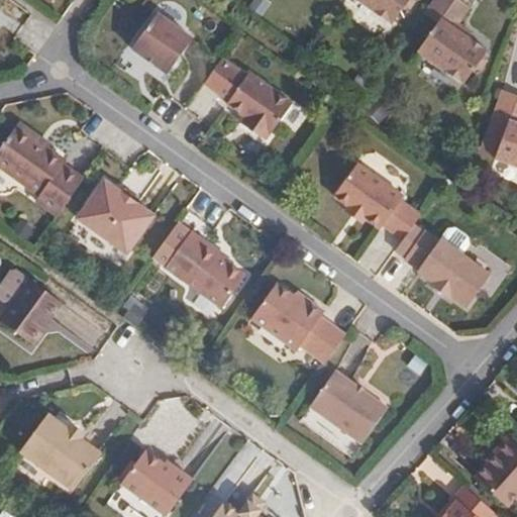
[(358,0),(363,2),(389,20),(400,5),(406,6),(410,0),(358,0)]
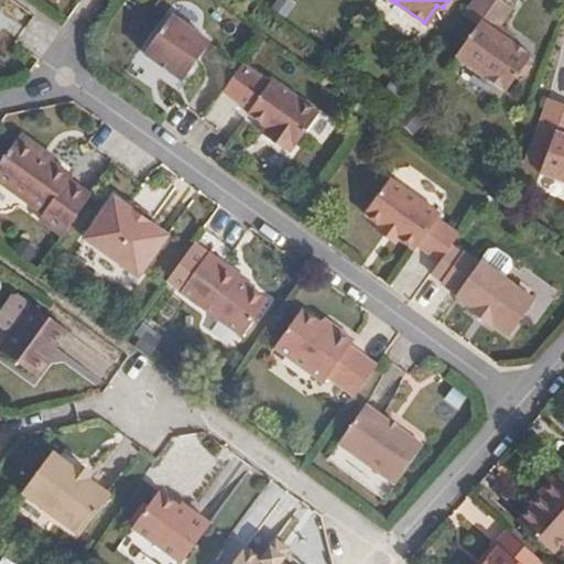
[(507,0),(468,0),(440,41),(505,88),(518,69),(523,71),(531,61),(528,55),(530,51),(496,26),(512,3),(507,0)]
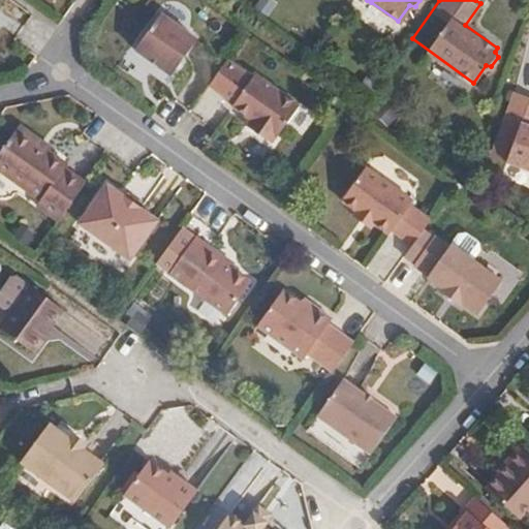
[(158,13),(132,50),(169,75),(194,39),(158,13)]
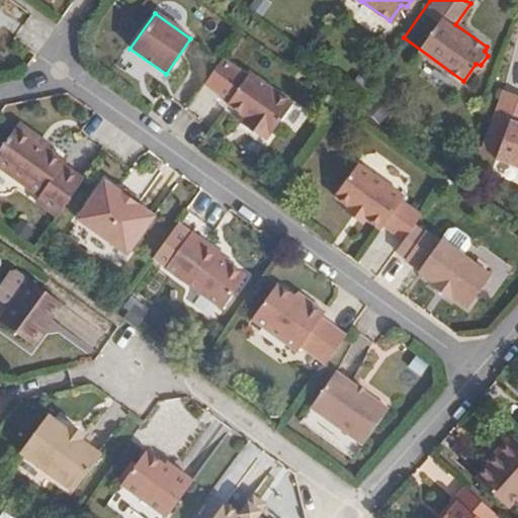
[(220,59),(201,84),(227,101),(225,104),(243,117),(248,120),(244,126),(263,139),(266,133),(269,135),(290,103),(248,73),(245,75),(220,59)]
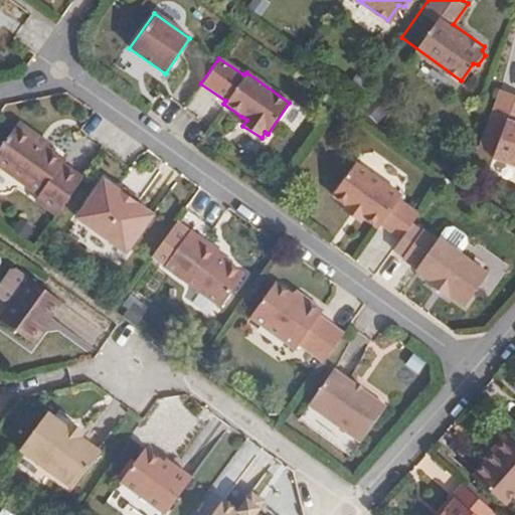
[(514,91),(500,86),(490,115),(506,120),(494,155),(514,162),(514,91)]
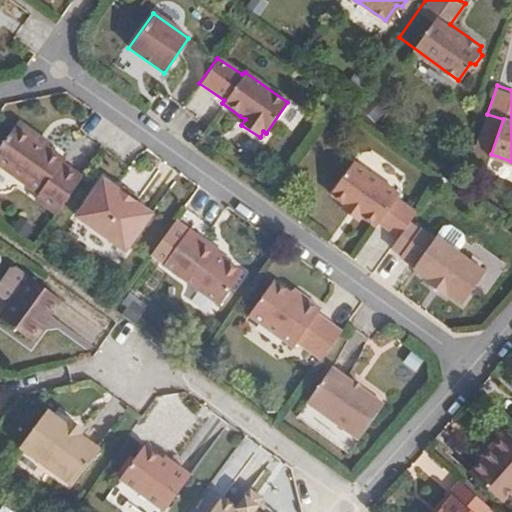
[(503,119),(487,114),(474,148),(491,154),(503,119)]
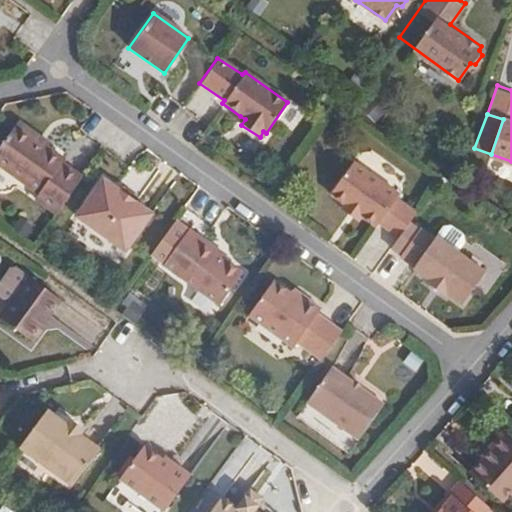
[(245,119),(240,116),(236,122),(241,125),(245,119)]
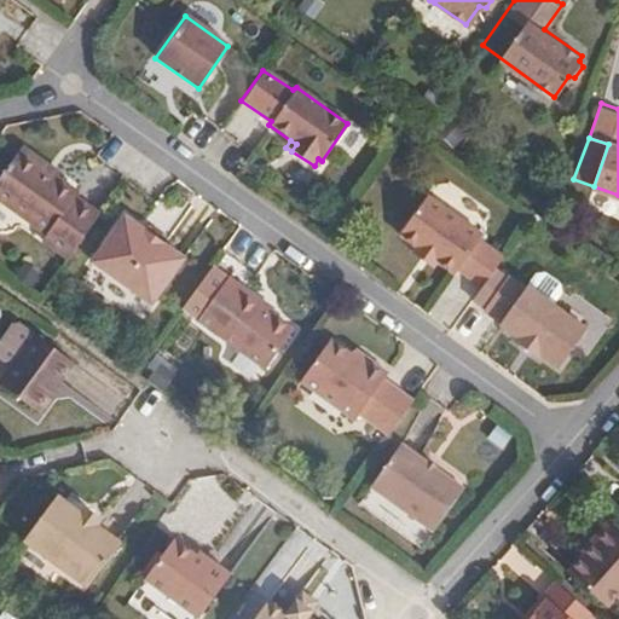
[(17,149),(13,154),(50,180),(53,175),(17,149)]
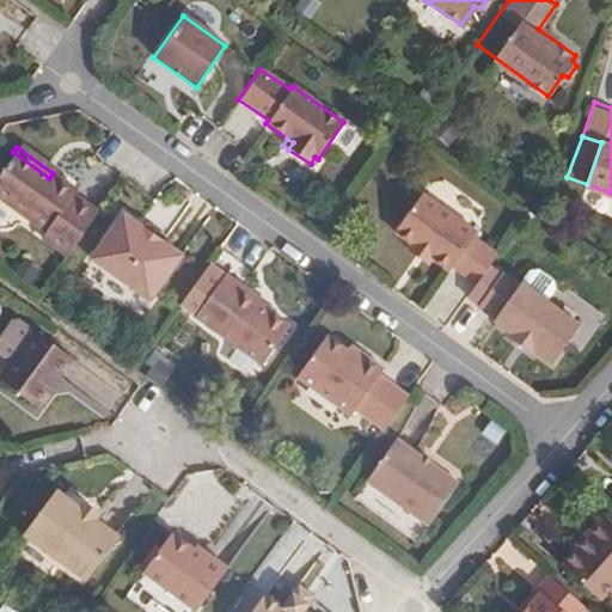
[(40,237),(65,255),(96,212),(71,194),(74,188),(53,173),(49,178),(13,152),(0,170),(0,197),(44,230),(40,237)]
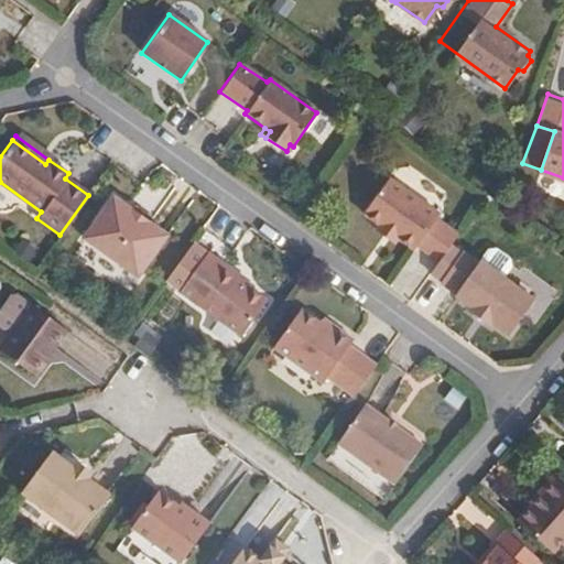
[(404,235),(441,260),(452,245),(459,234),(423,208),(426,203),(376,167),(350,204),(401,239),(404,235)]
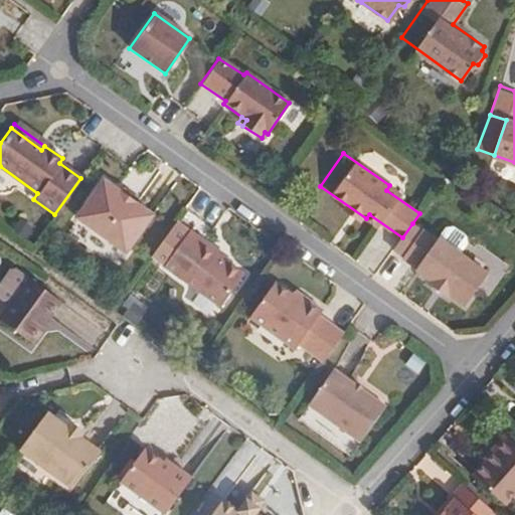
[(136,203),(118,191),(103,181),(76,218),(124,253),(152,214),(136,203)]
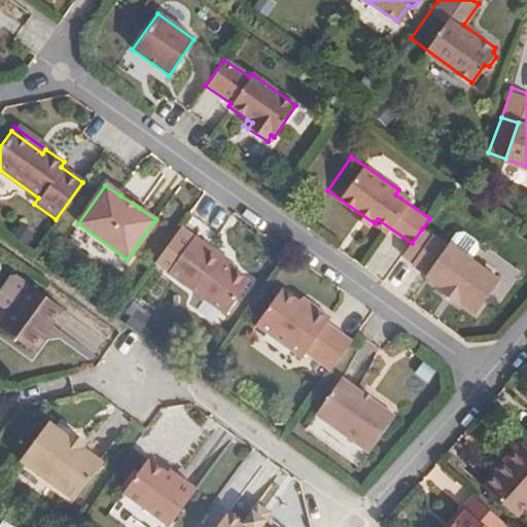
[(125,191),(120,196),(139,208),(142,203),(125,191)]
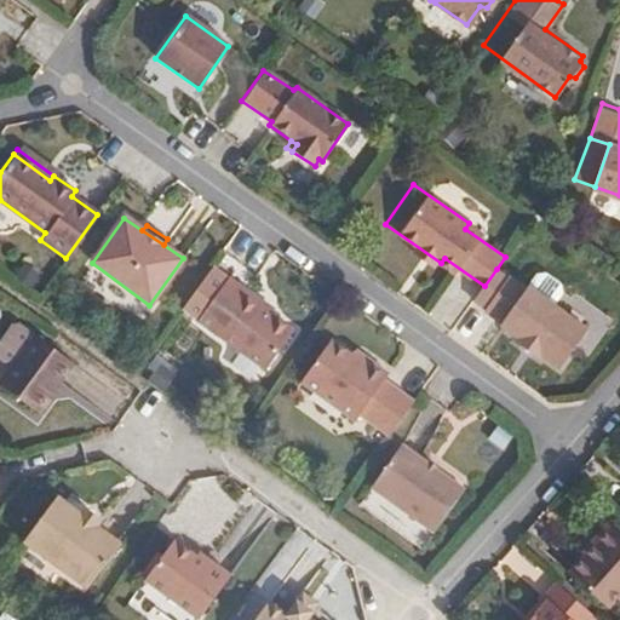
[(487,308),(486,310),(501,322),(500,325),(516,337),(514,340),(538,356),(540,354),(558,366),(586,327),(552,303),(528,286),(527,287),(510,276),(509,277),(497,269),(484,286),(475,299),(487,308)]
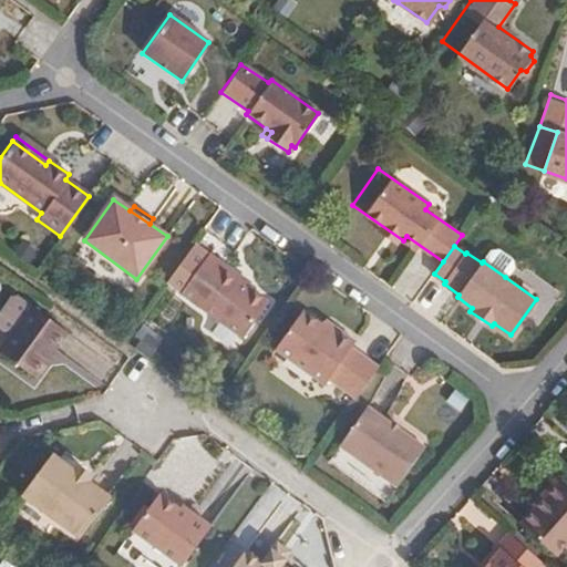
[(490,254),(483,261),(505,277),(512,269),(513,264),(494,250),(490,254)]
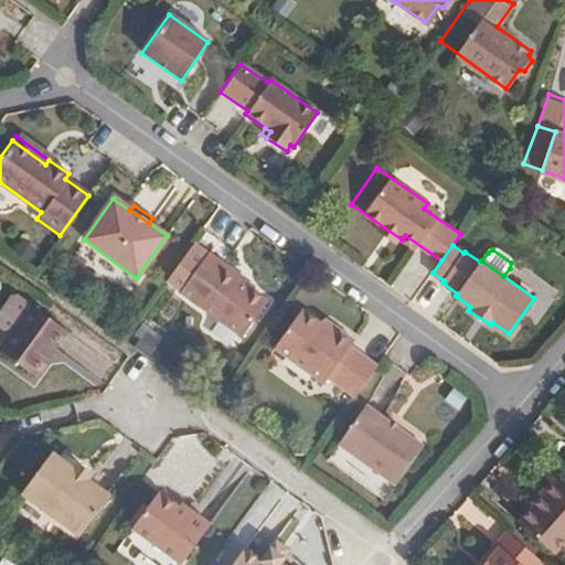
[(208,252),(179,291),(241,334),(266,299),(235,277),(237,274),(208,252)]
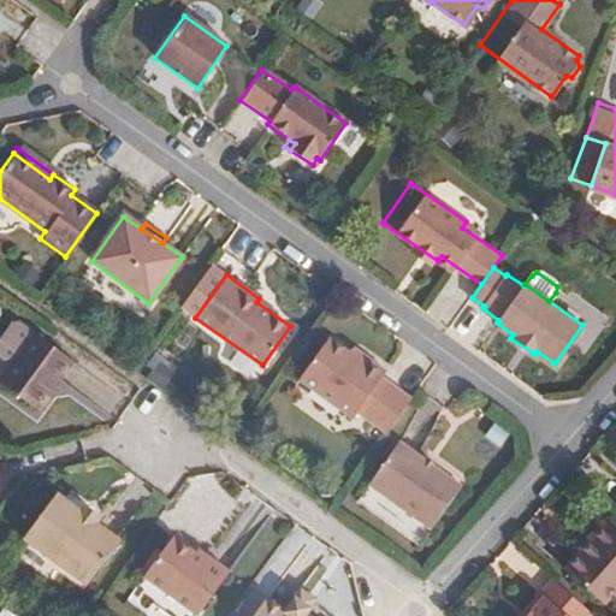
[(29,330),(0,368),(0,384),(33,407),(69,357),(29,330)]
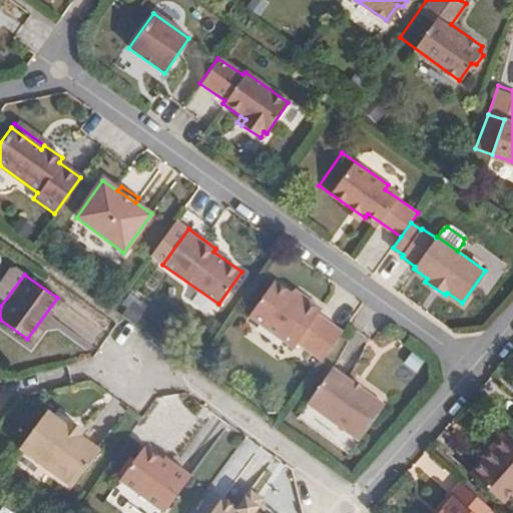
[(297,342),(323,361),(344,331),(319,313),(321,309),(305,297),(302,301),(290,293),(273,281),(249,316),(294,347),(297,342)]
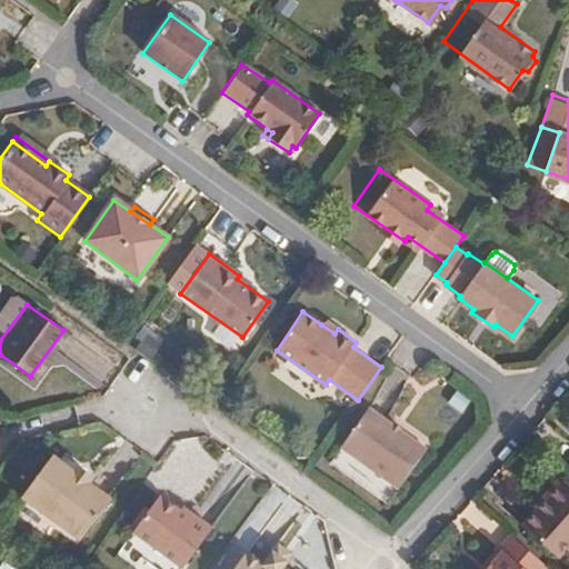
[(325,320),(321,325),(335,333),(338,329),(325,320)]
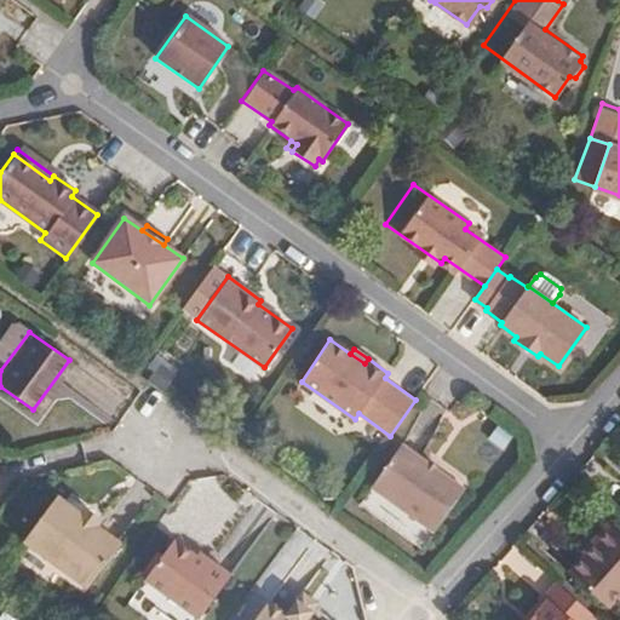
[(400,443),(369,484),(432,529),(461,487),(400,443)]
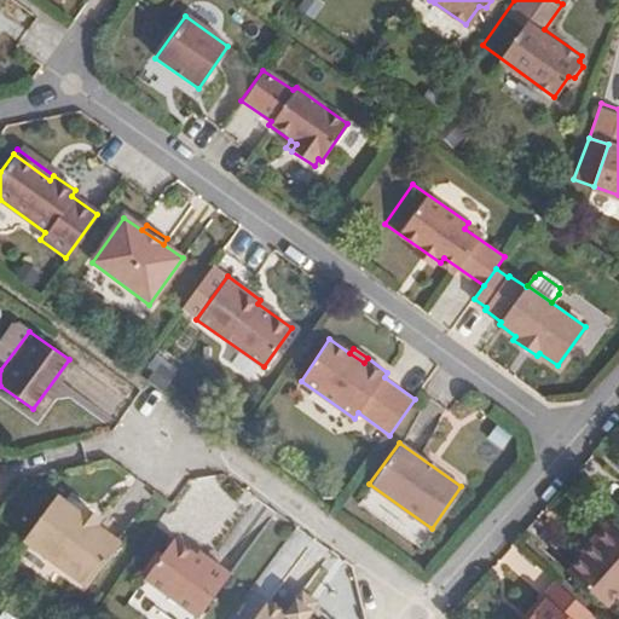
[(52,501),(18,548),(84,594),(119,545),(96,530),(99,525),(82,513),(79,518),(52,501)]
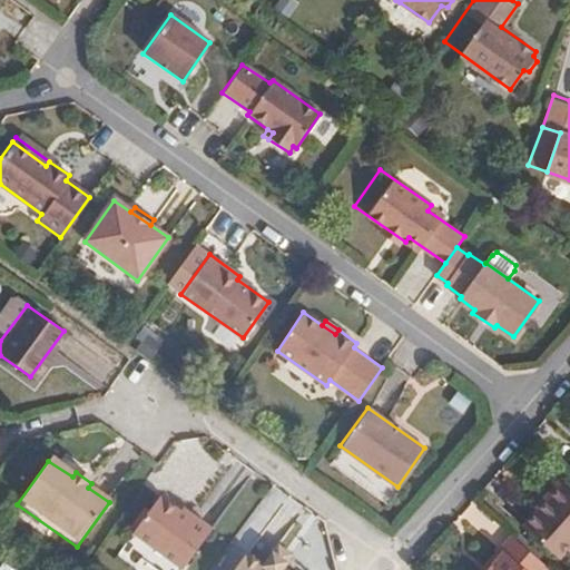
[(569,492),(562,485),(538,514),(569,542),(569,492)]
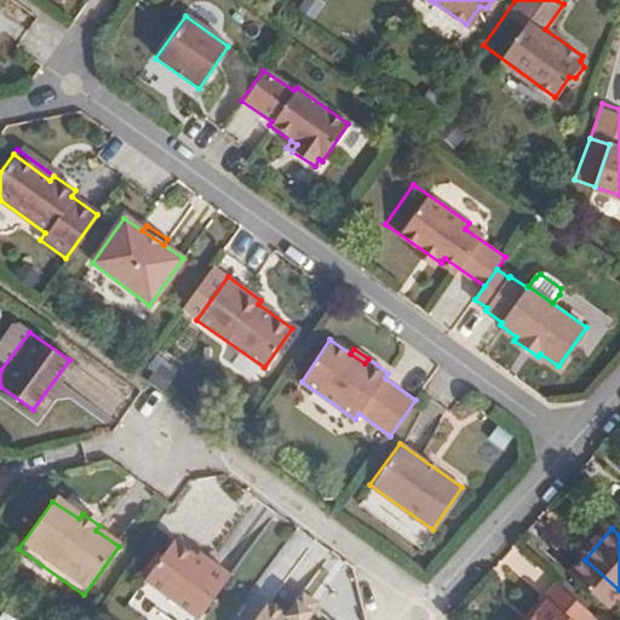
[(173,540),(145,581),(177,603),(170,613),(179,619),(195,619),(228,575),(208,561),(206,563),(173,540)]
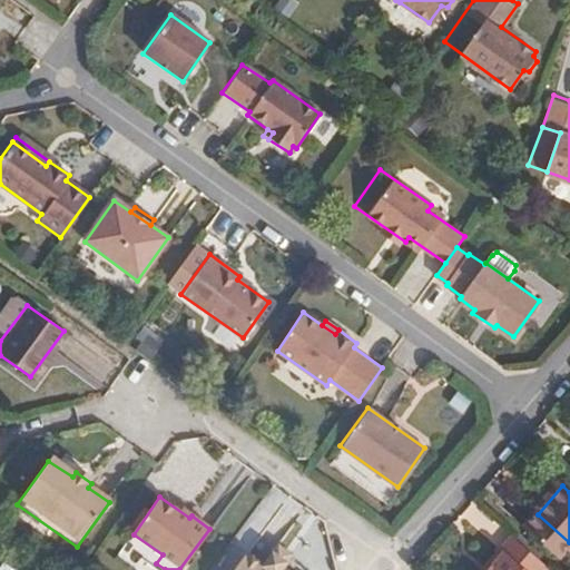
[(569,550),(569,542),(538,514),(523,530),(560,562),(569,550)]
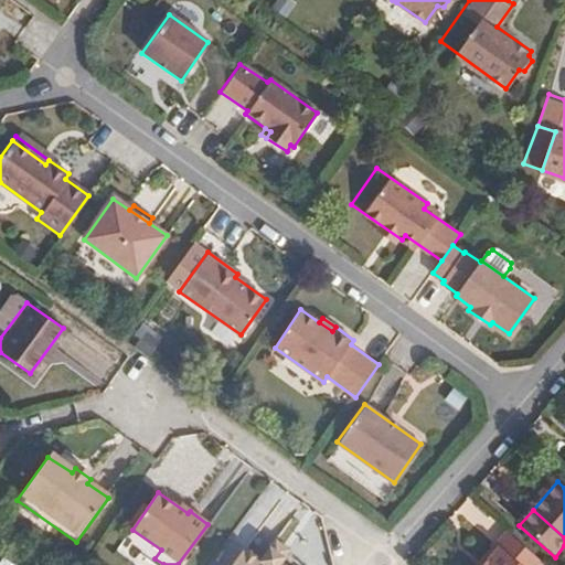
[(543,564),(544,564),(508,533),(497,545),(499,548),(484,564),(543,564)]
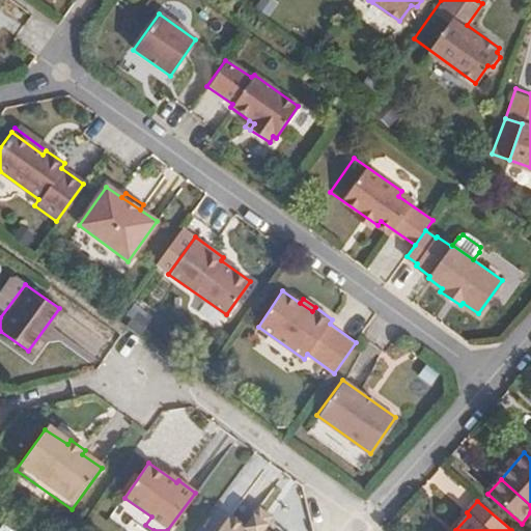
[(256,508),(252,514),(264,525),(269,518),(256,508)]
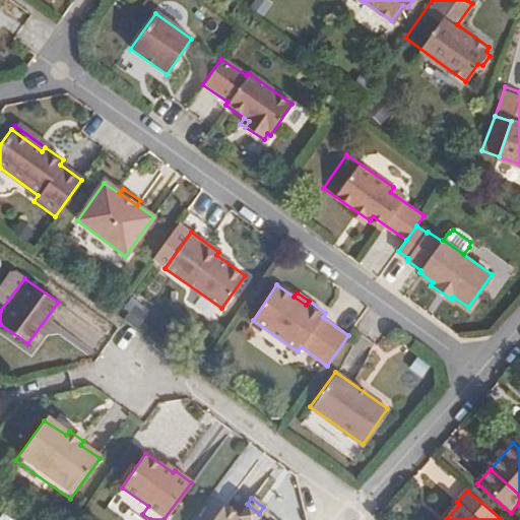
[(259,514),(247,504),(239,514),(225,505),(213,519),(264,519),(258,516),(259,514)]
